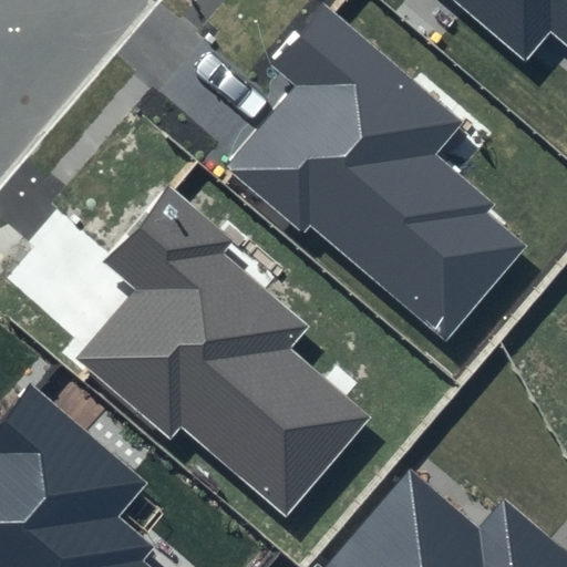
[(566,0),(454,0),(525,61),(552,31),(566,43),(566,0)]
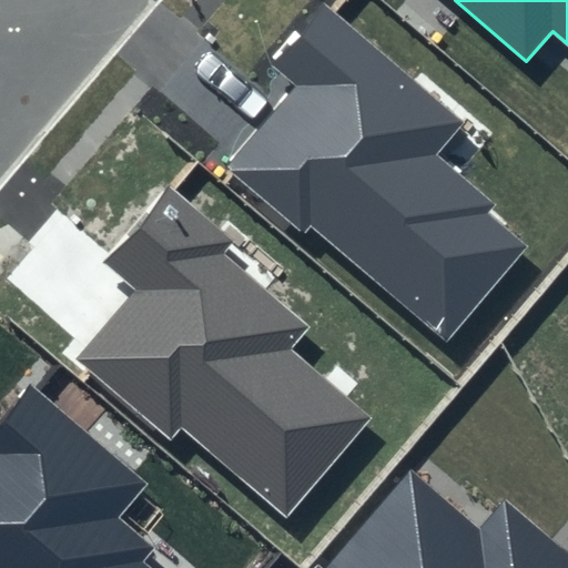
[(463,121),(323,3),(267,68),(293,89),(229,164),(444,344),(533,239),(434,154),(463,121)]
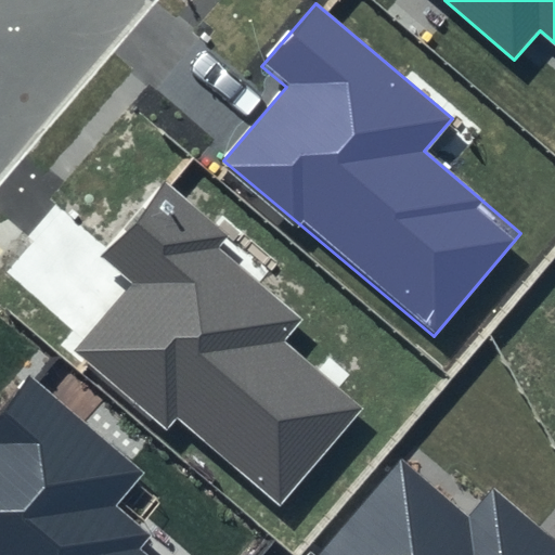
[(133,283),(75,350),(168,430),(177,418),(279,504),(362,408),(284,341),(305,318),(216,247),(226,235),(165,182),(101,257),(133,283)]
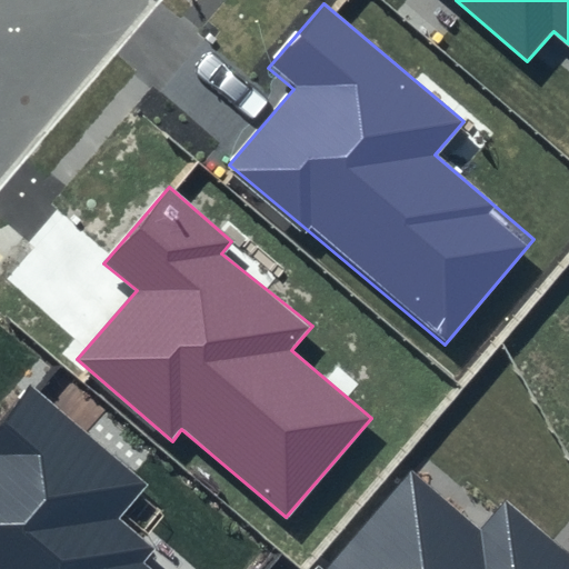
[(31,386),(0,423),(0,568),(149,568),(146,565),(159,550),(118,520),(148,483),(31,386)]
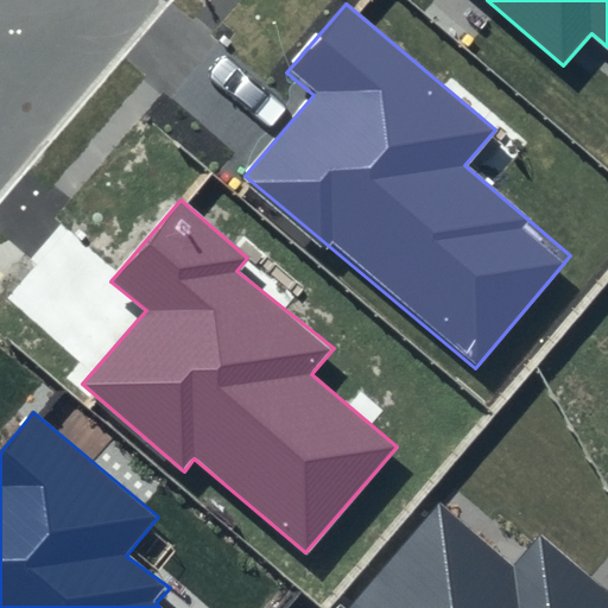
[(439,504),(348,607),(607,607),(607,591),(542,534),(514,567),(439,504)]
